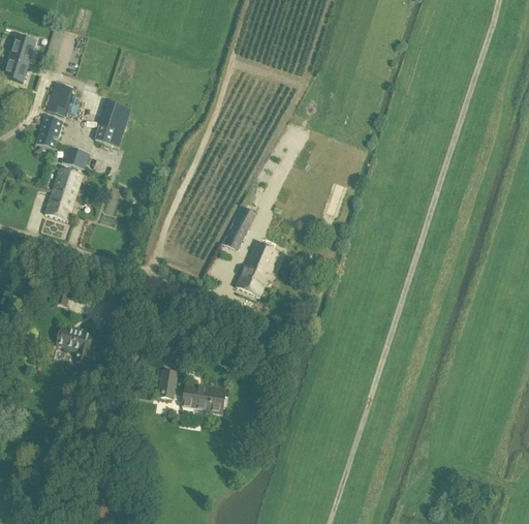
[(35,40),(16,34),(3,74),(23,81),(35,40)]
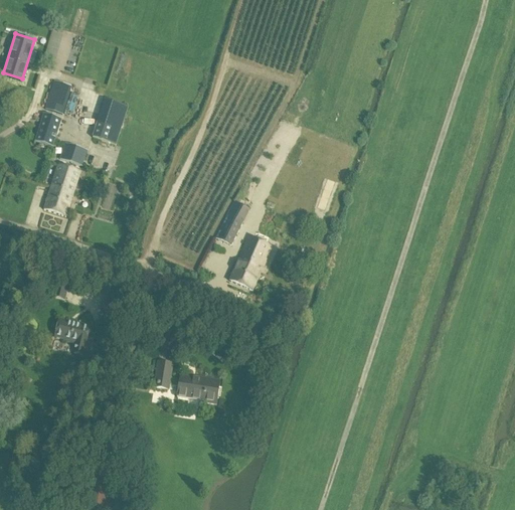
[(62,111),(64,105),(71,82),(60,79),(54,77),(45,106),(62,111)]
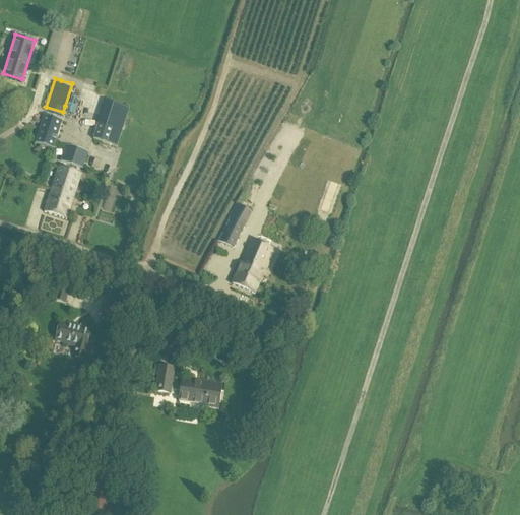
[(106,97),(102,109),(93,135),(117,143),(129,104),(106,97)]
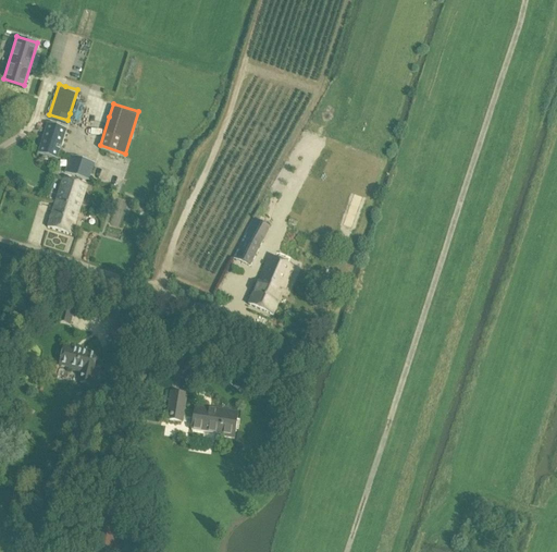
[(47,120),(38,149),(57,156),(66,126),(65,125),(48,120),(47,120)]
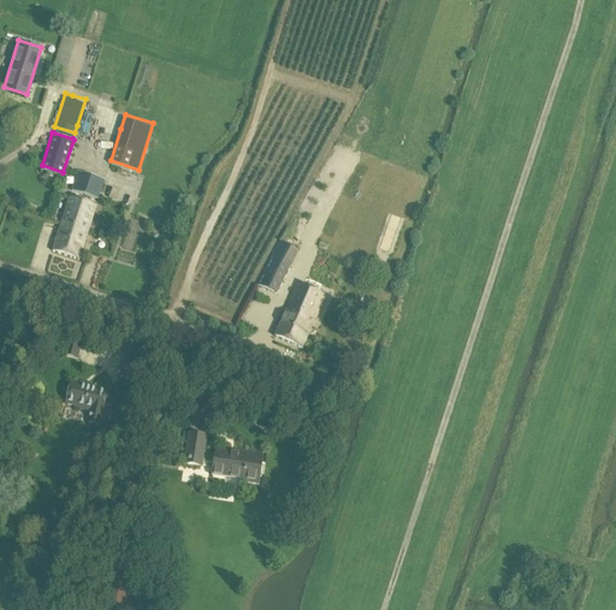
[(72,187),(98,195),(104,176),(78,167),(72,187)]
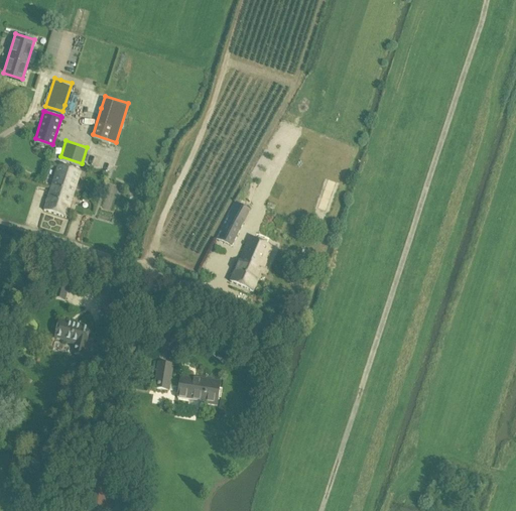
[(58,161),(50,184),(73,192),(81,168),(58,161)]
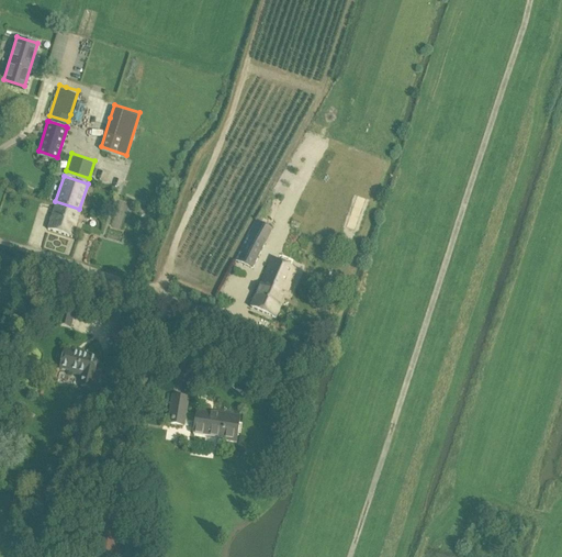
[(79,209),(55,201),(47,225),(71,233),(79,209)]
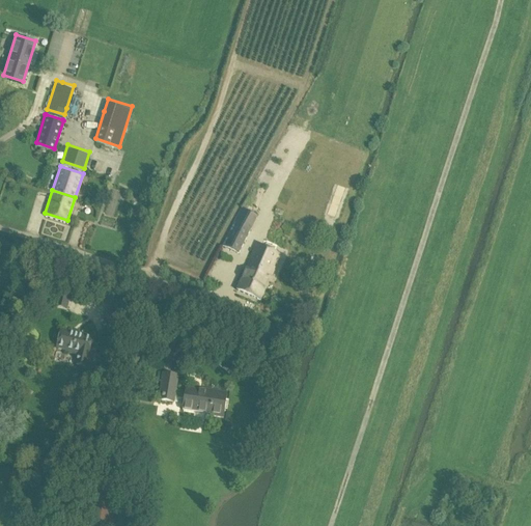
[(222,241),(239,249),(257,212),(242,204),(222,241)]
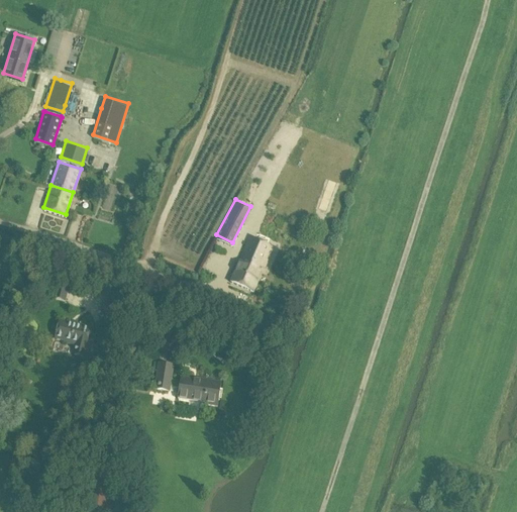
[(249,234),(230,279),(253,289),(273,244),(249,234)]
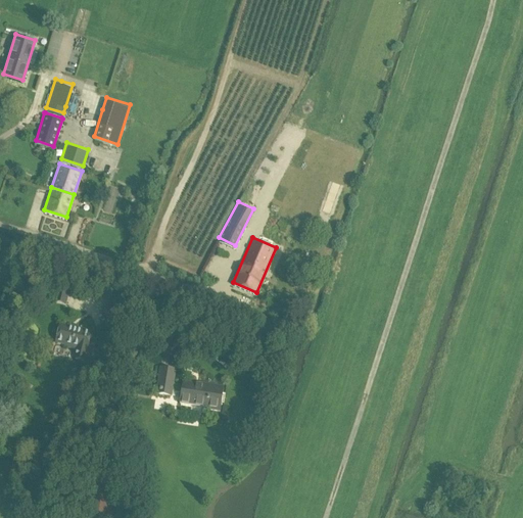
[(55,298),(65,301),(69,285),(59,282),(55,298)]
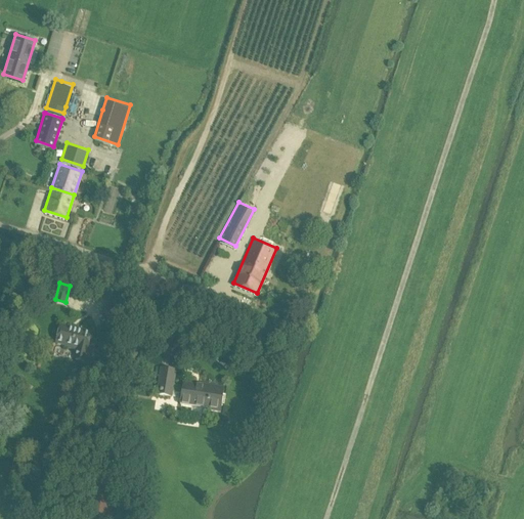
[(91,330),(60,321),(55,339),(66,342),(64,344),(77,347),(75,355),(84,358),(91,330)]
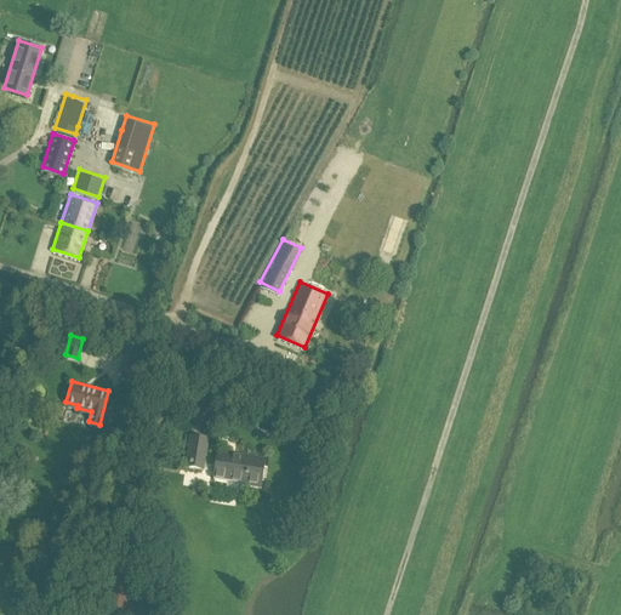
[(208,434),(191,432),(186,463),(203,466),(204,460),(216,462),(214,474),(246,479),(245,482),(261,484),(266,455),(243,451),(243,454),(217,450),(217,454),(205,451),(208,434)]
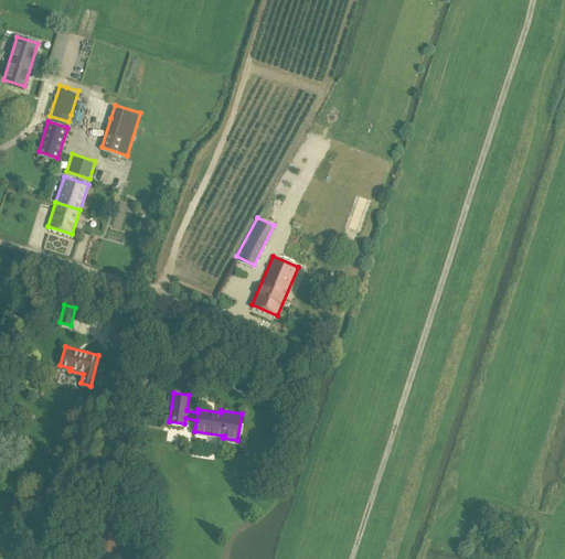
[(103,525),(100,547),(121,550),(124,534),(121,533),(123,528),(119,527),(121,515),(99,513),(97,525),(103,525)]
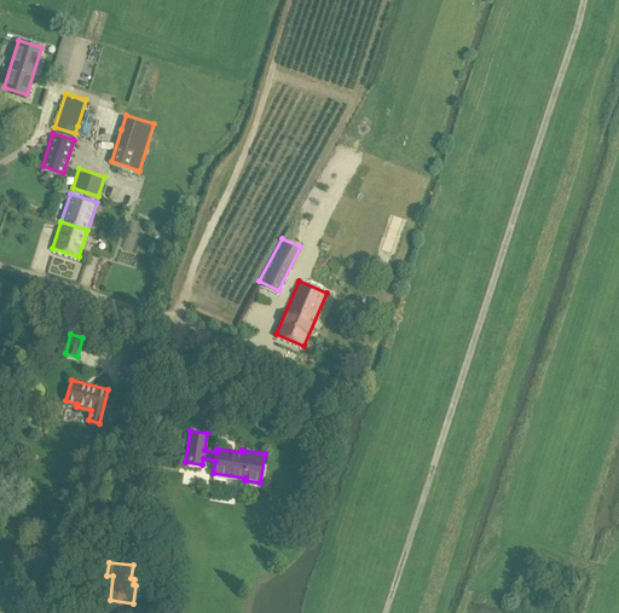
[(25,591),(22,601),(34,606),(38,596),(25,591)]
